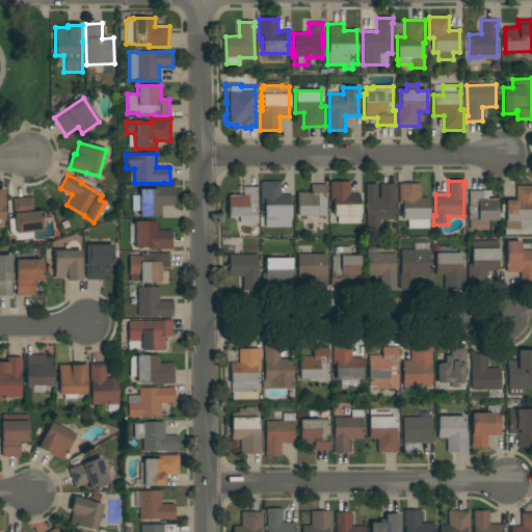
[(281,182),(281,195),(291,195),(291,228),(265,228),(265,213),(261,213),(261,182),(281,182)]
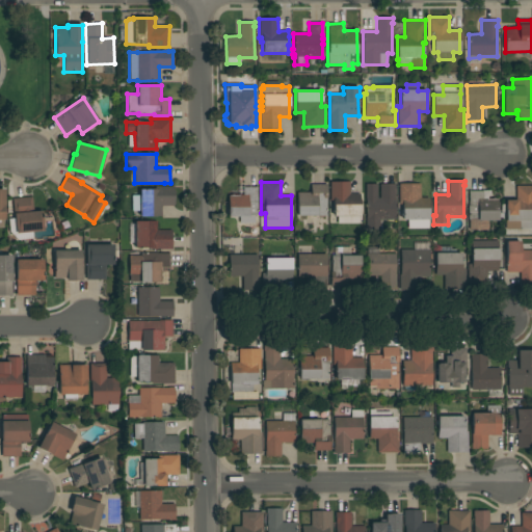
[(350,182),(350,194),(360,194),(361,216),(334,216),(334,206),(333,206),(333,202),(330,202),(329,182),(350,182)]
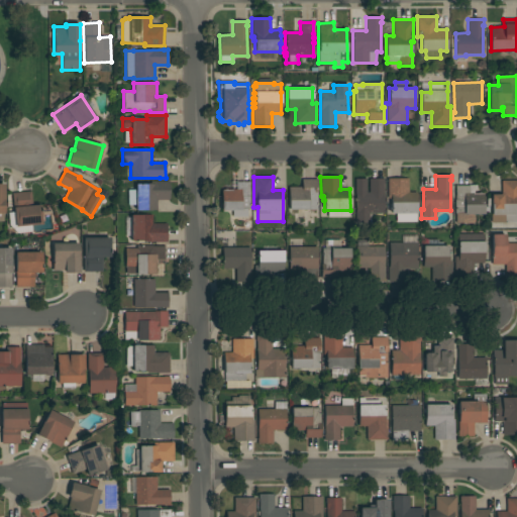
[(317,179),(318,193),(316,193),(317,209),(289,210),(289,187),(302,187),(302,180),(317,179)]
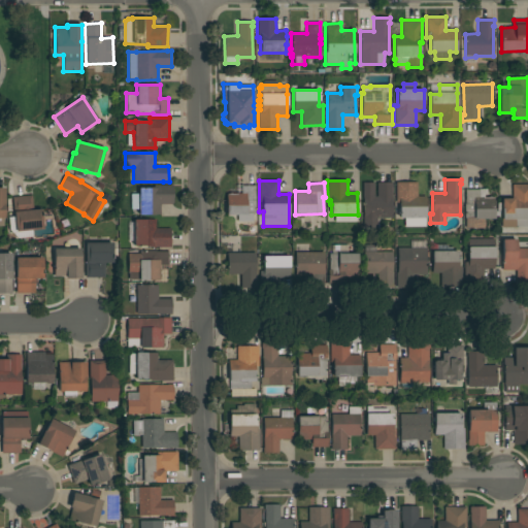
[(376,219),(376,228),(363,228),(363,217),(363,199),(362,184),(374,183),(374,197),(377,197),(376,183),(392,183),(392,188),(392,218),(376,219)]
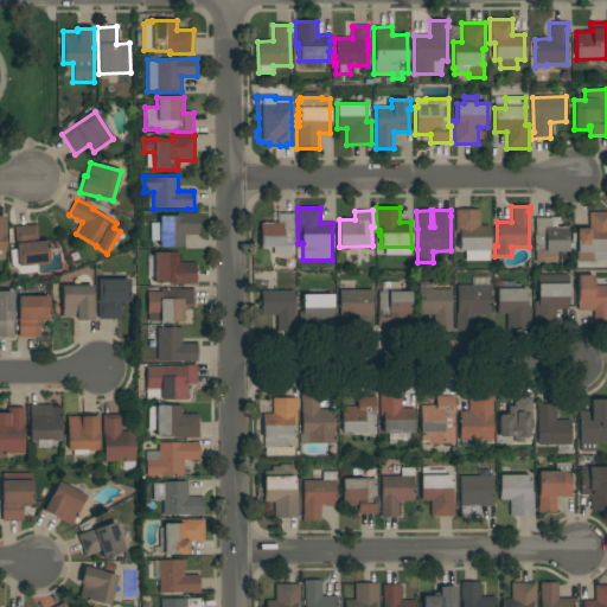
[(479,210),(479,227),(489,227),(489,261),(465,260),(465,250),(459,250),(459,234),(455,234),(455,210),(479,210)]
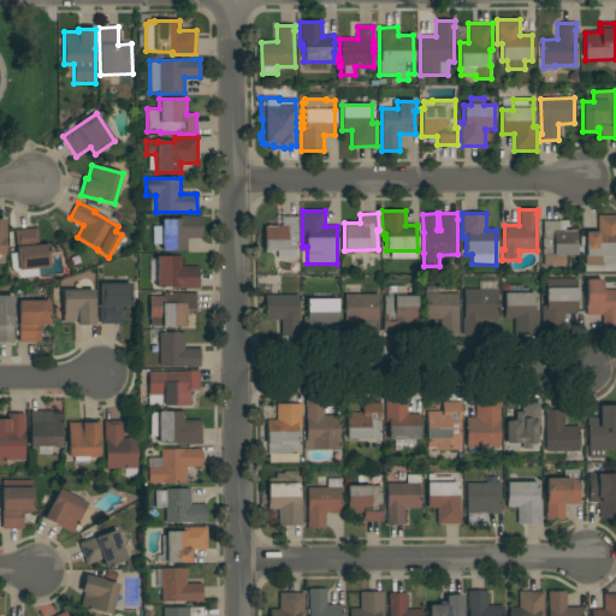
[(201,215),(201,238),(187,238),(187,252),(161,250),(161,249),(158,249),(158,244),(153,244),(153,227),(161,227),(161,219),(181,220),(181,215),(201,215)]
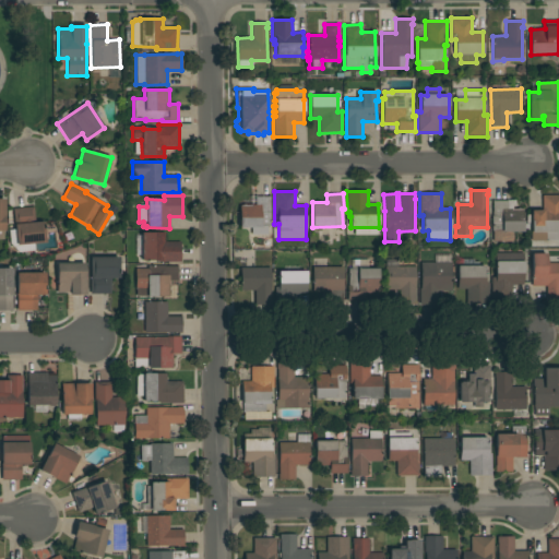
[(558,195),(558,240),(531,241),(531,210),(542,210),(542,195),(558,195)]
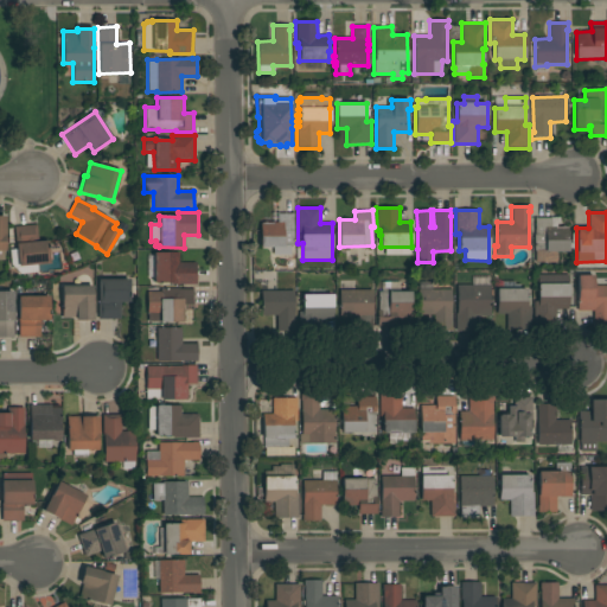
[(293,213),(294,254),(273,254),(273,248),(261,248),(260,223),(278,223),(278,213),(293,213)]
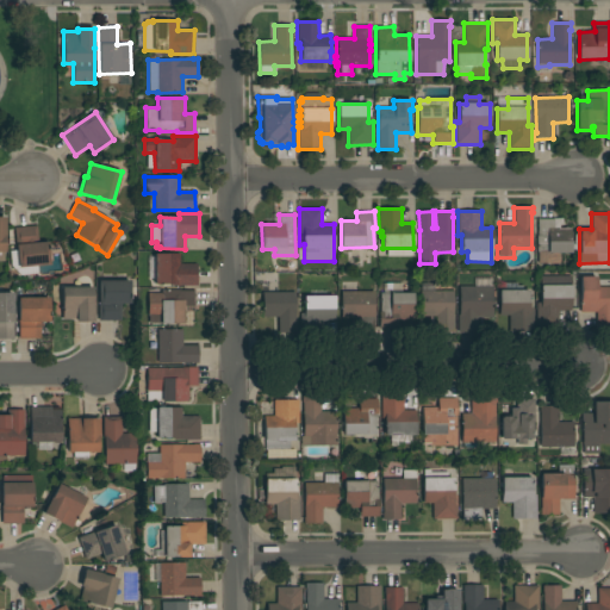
[(553,219),(554,228),(571,228),(571,253),(560,254),(560,262),(540,262),(540,254),(537,254),(536,237),(537,237),(537,219),(553,219)]
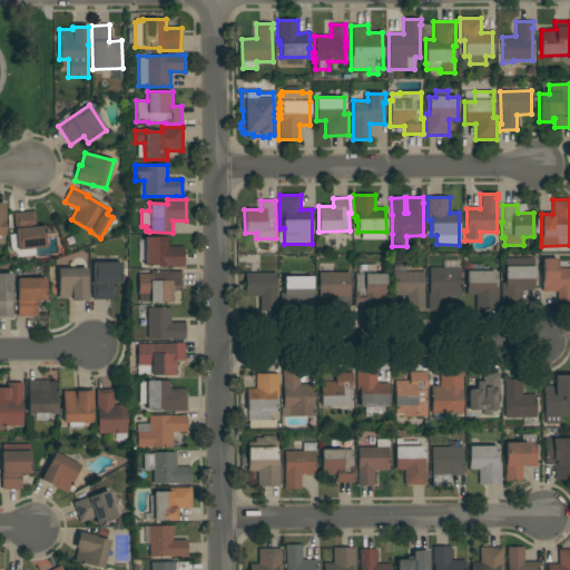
[(35,210),(36,226),(45,226),(47,247),(17,251),(13,213),(35,210)]
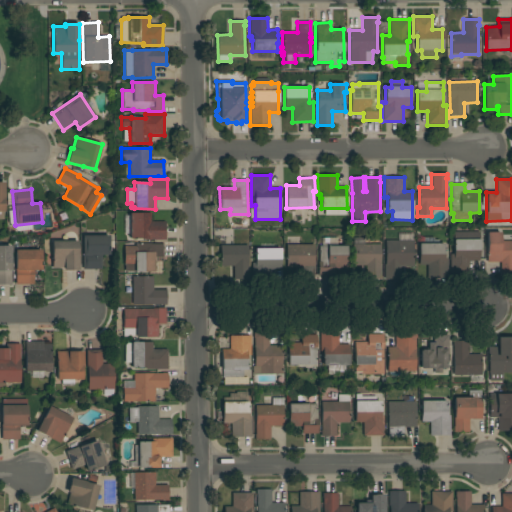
[(165,240),(144,240),(144,238),(130,239),(129,213),(150,213),(151,222),(165,222),(165,240)]
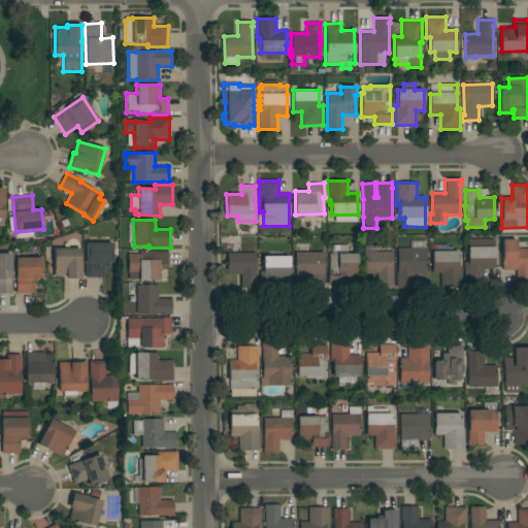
[(527,283),(517,283),(517,270),(502,270),(502,239),(516,239),(516,249),(527,249),(527,283)]
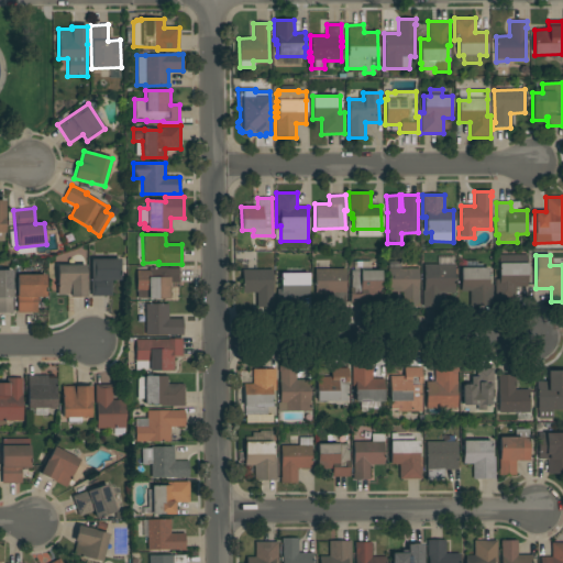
[(120,258),(120,280),(112,280),(112,296),(91,296),(90,258),(120,258)]
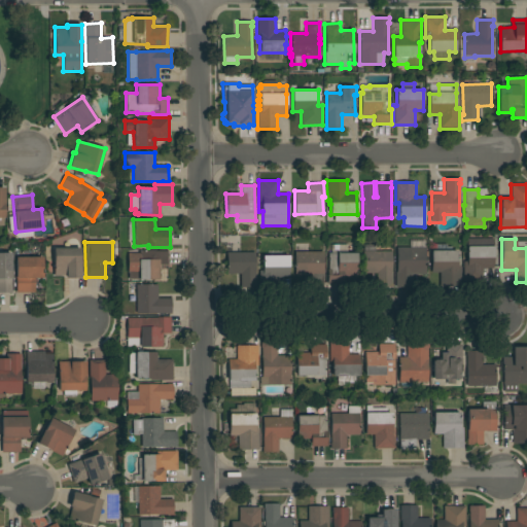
[(357,276),(343,276),(343,284),(327,284),(327,270),(328,270),(328,253),(331,253),(331,244),(347,244),(347,253),(357,253),(357,276)]
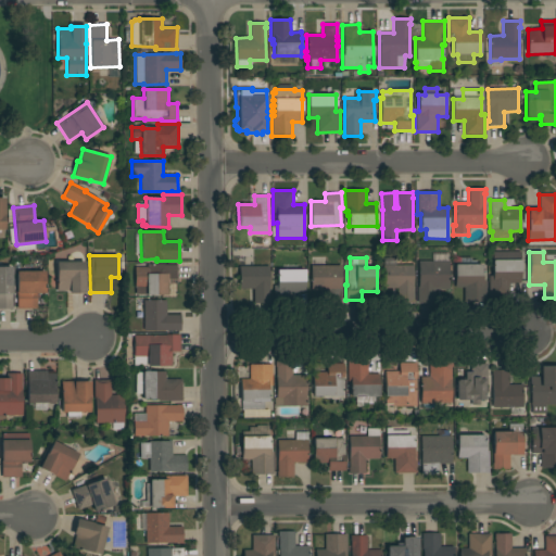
[(520,260),(521,282),(509,282),(509,298),(489,298),(489,276),(493,276),(493,261),(520,260)]
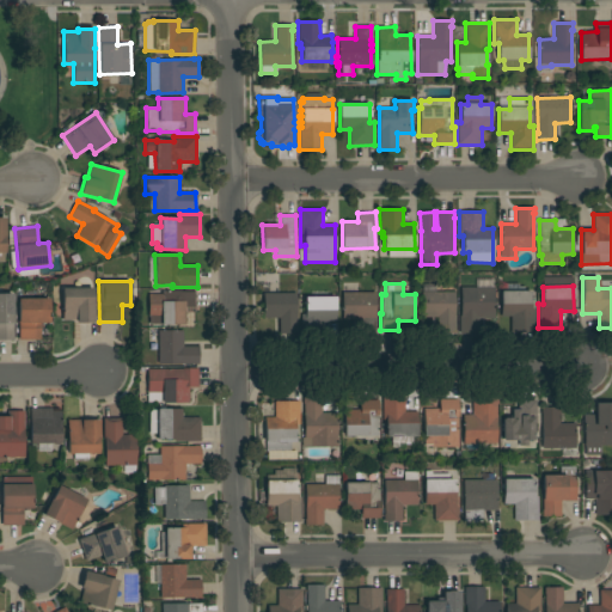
[(93,288),(93,304),(95,304),(95,323),(77,323),(77,320),(62,320),(62,288),(93,288)]
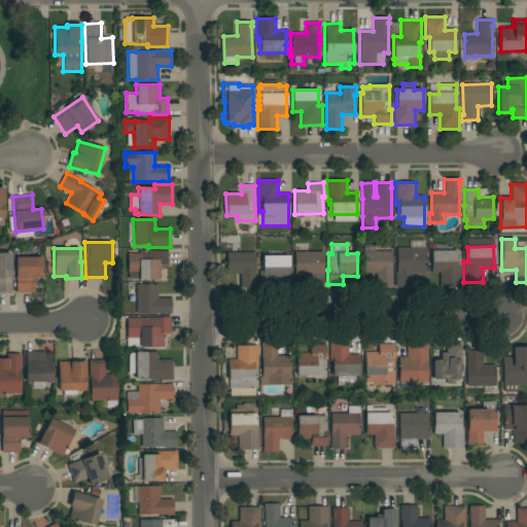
[(425,248),(425,275),(413,275),(413,288),(395,288),(395,273),(396,273),(396,248),(425,248)]
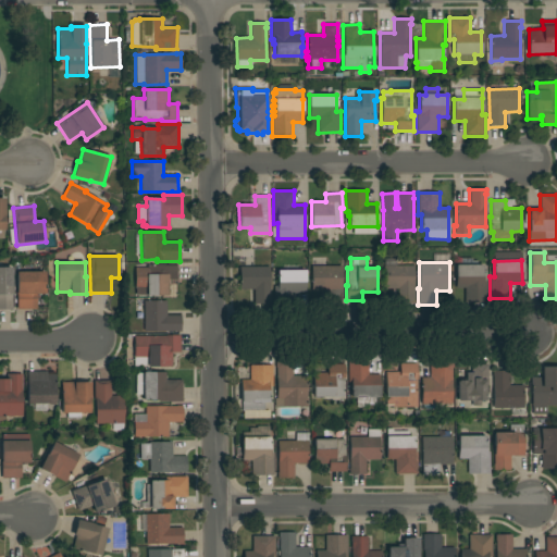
[(177,265),(177,281),(169,281),(169,295),(136,295),(136,287),(135,287),(135,269),(148,269),(148,265),(177,265)]
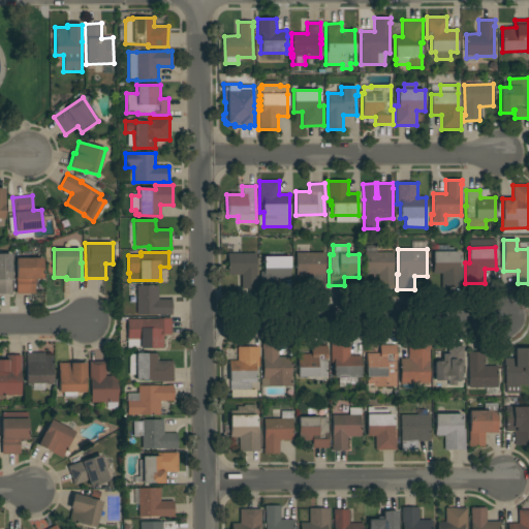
[(394,252),(394,288),(378,288),(378,274),(365,274),(365,252),(394,252)]
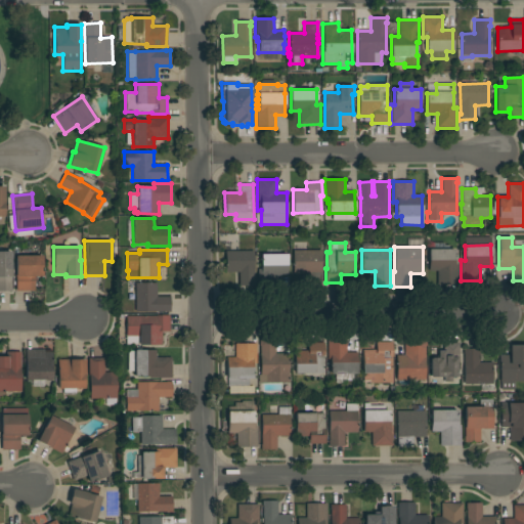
[(455,250),(455,264),(457,264),(457,285),(437,285),(437,271),(429,271),(429,250),(455,250)]
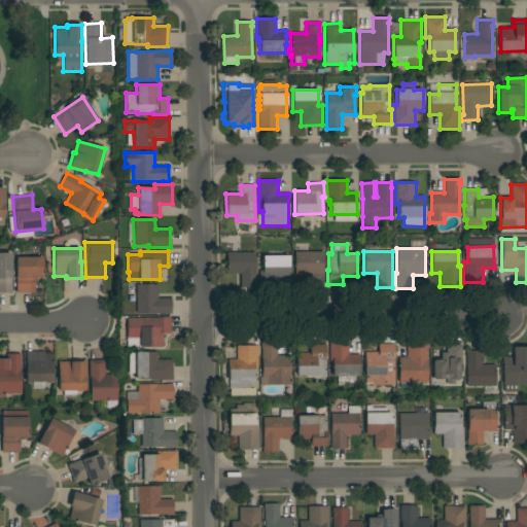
[(226,274),(226,252),(255,252),(256,288),(241,288),(240,274),(226,274)]
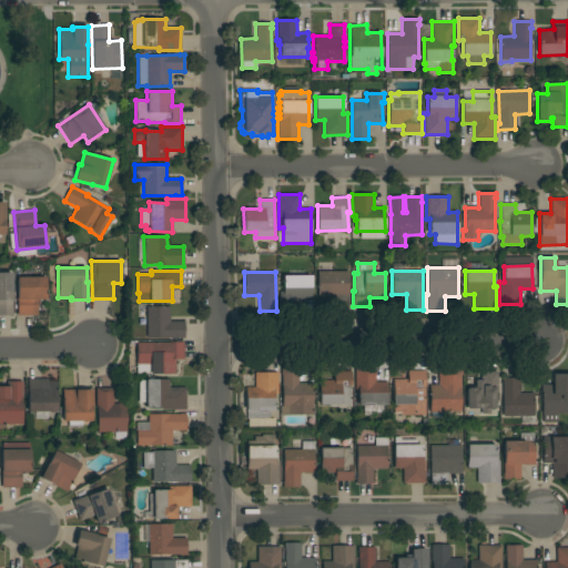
[(348,272),(348,307),(334,307),(334,297),(317,297),(317,272),(348,272)]
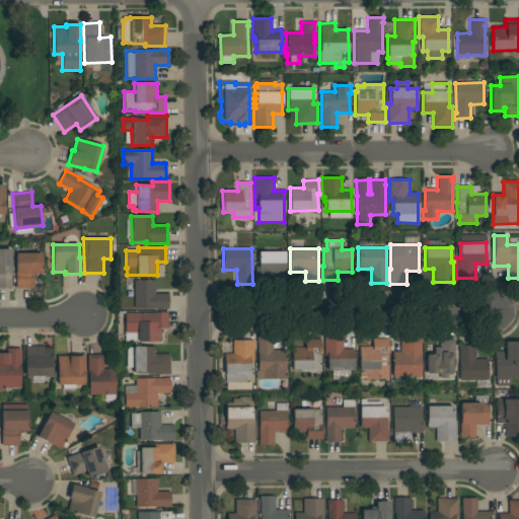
[(0,289),(0,249),(10,249),(10,273),(12,273),(12,289),(0,289)]
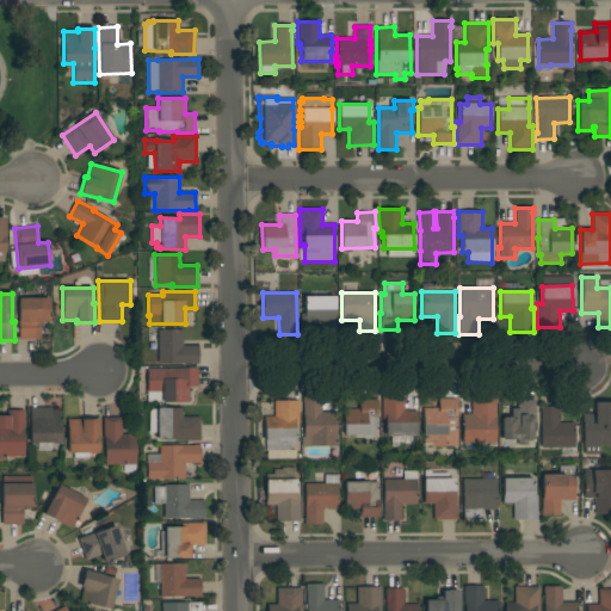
[(335,296),(335,321),(322,321),(322,335),(300,337),(300,314),(304,314),(304,296),(335,296)]
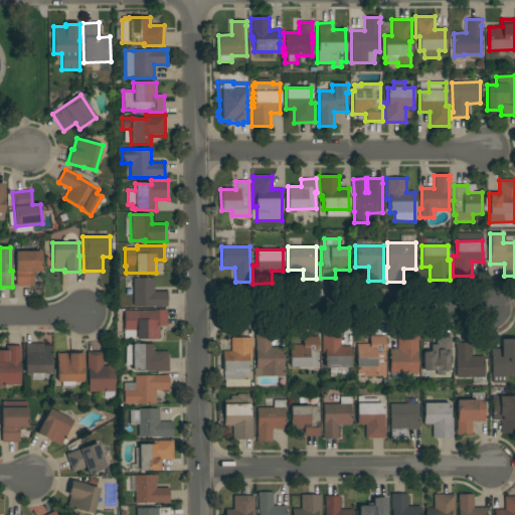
[(41,251),(41,272),(33,272),(34,286),(15,286),(15,251),(41,251)]
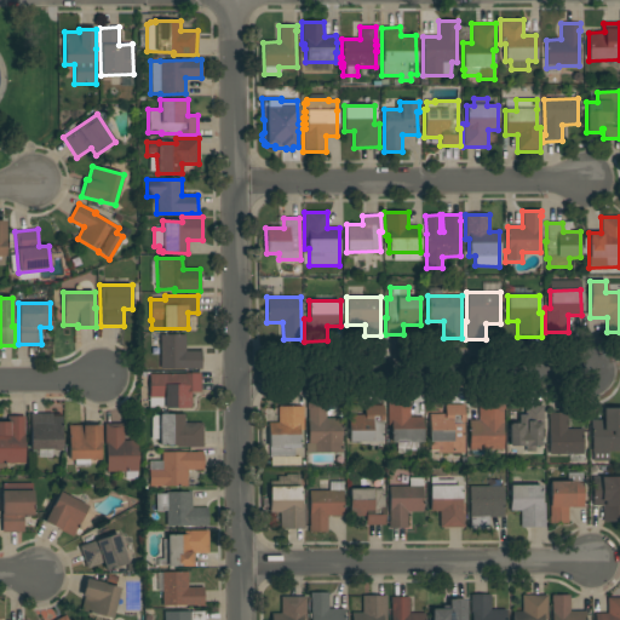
[(160,369),(160,334),(185,336),(185,351),(201,351),(201,369),(160,369)]
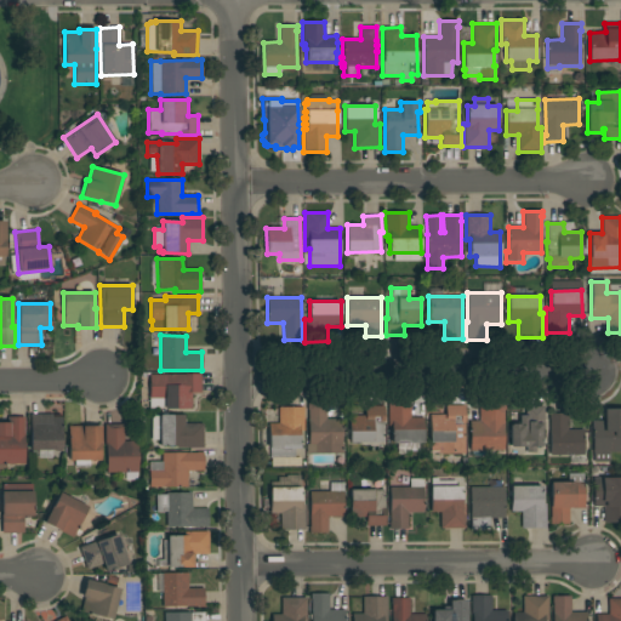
[(200,374),(201,393),(192,393),(192,409),(149,409),(149,375),(200,374)]
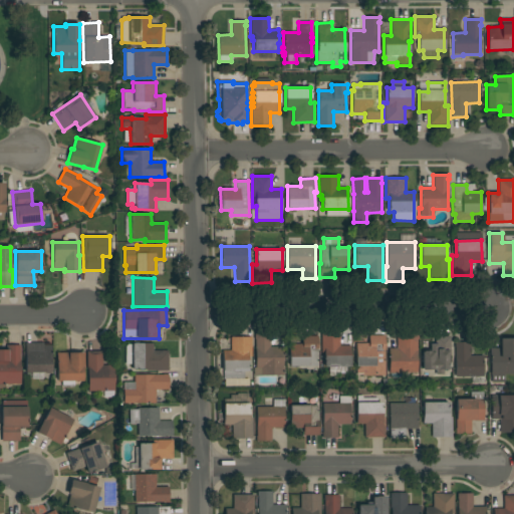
[(283,362),(284,362),(284,375),(253,375),(254,367),(255,367),(255,339),(254,339),(254,333),(270,333),(270,346),(283,346),(283,362)]
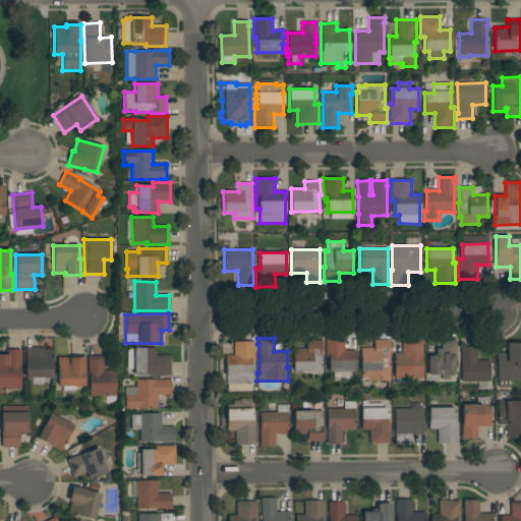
[(329,372),(329,357),(326,357),(326,338),(344,338),(344,351),(355,351),(355,372),(329,372)]
